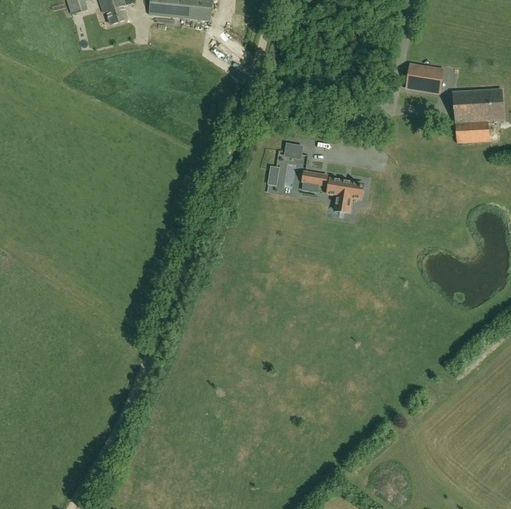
[(66,0),(70,14),(87,8),(84,0),(66,0)]
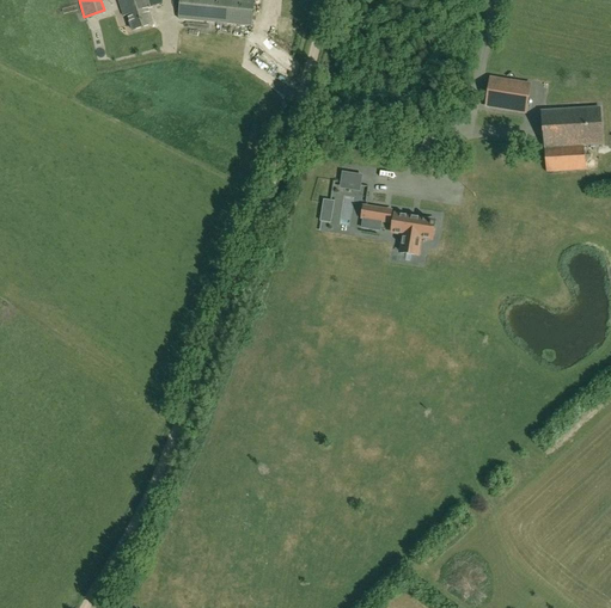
[(132,28),(151,22),(146,6),(151,5),(148,0),(117,0),(122,13),(127,12),(132,28)]
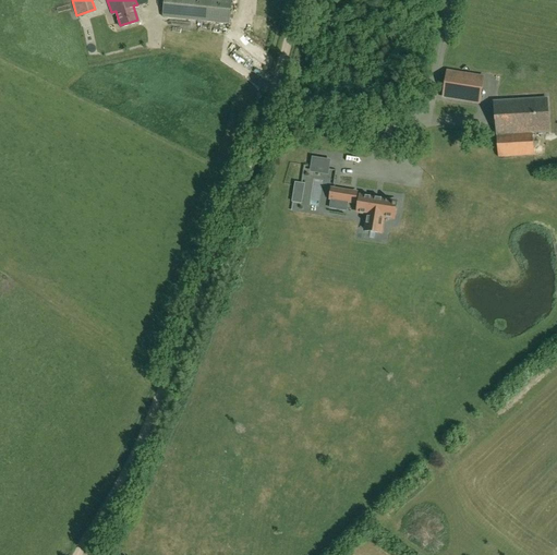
[(162,0),(161,14),(228,21),(230,0),(162,0)]
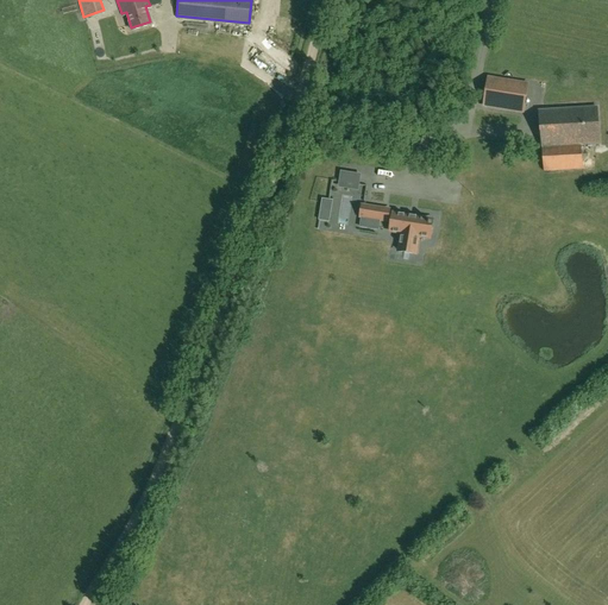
[(494,76),(488,75),(487,82),(483,104),(494,105),(518,108),(521,109),(526,81),(520,80),(494,76)]
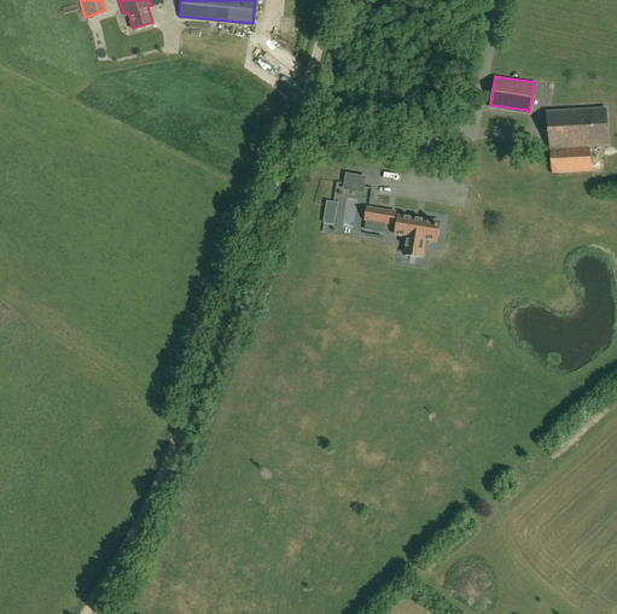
[(588,144),(607,142),(605,105),(546,110),(551,170),(552,170),(552,181),(553,193),(591,189),(589,177),(586,177),(586,168),(591,168),(588,144)]
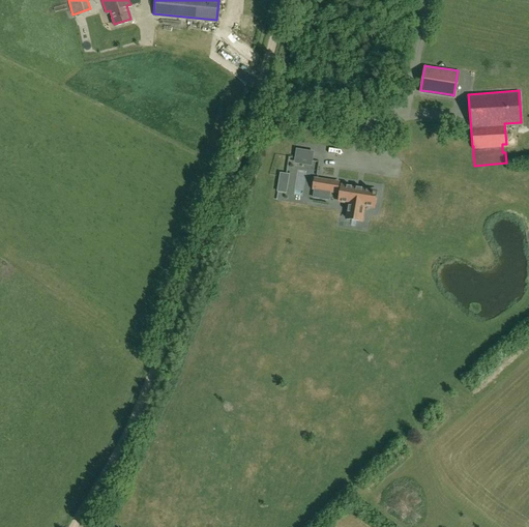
[(311,158),(312,150),(296,147),(294,156),(311,158)]
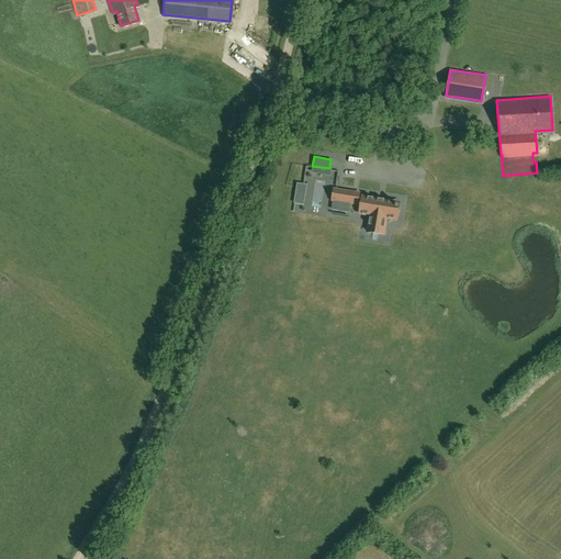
[(333,198),(332,207),(348,210),(349,201),(356,202),(356,200),(357,196),(357,193),(357,191),(351,190),(334,187),(332,198),(333,198)]
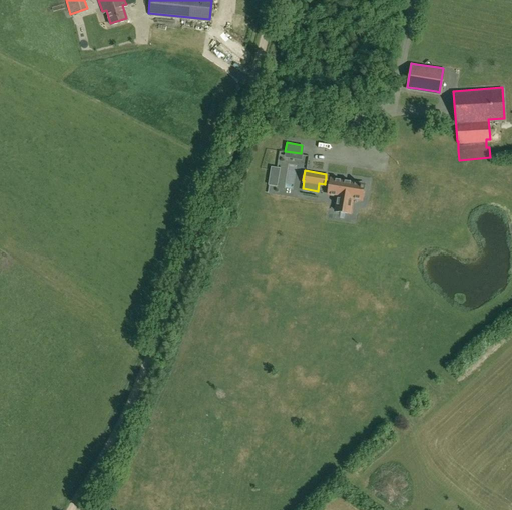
[(326,178),(325,182),(330,183),(329,192),(337,194),(335,209),(349,211),(351,196),(360,197),(362,187),(362,185),(362,182),(350,180),(331,177),(330,179),(326,178)]
